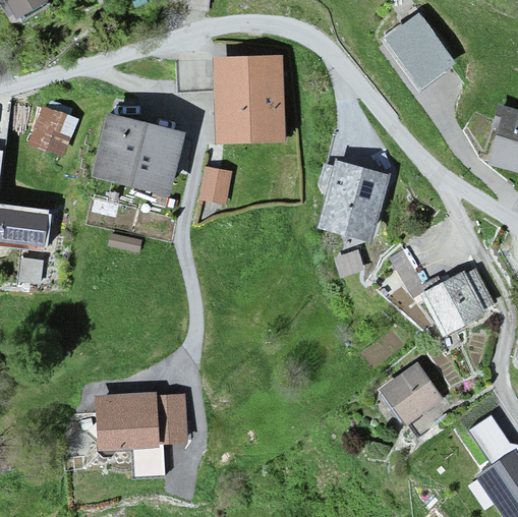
[(1,0),(14,23),(48,6),(44,0),(1,0)]
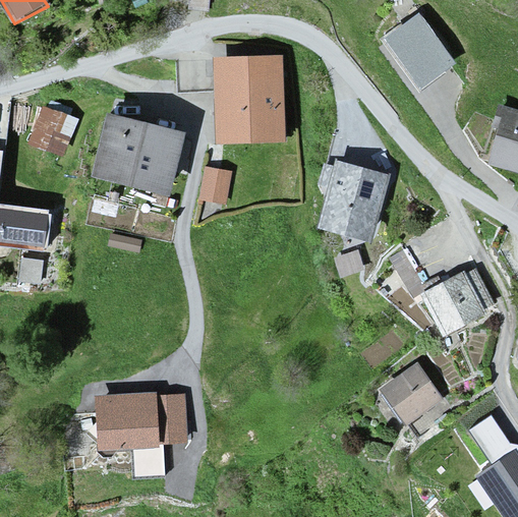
[(414,10),(381,36),(416,82),(450,57),(414,10)]
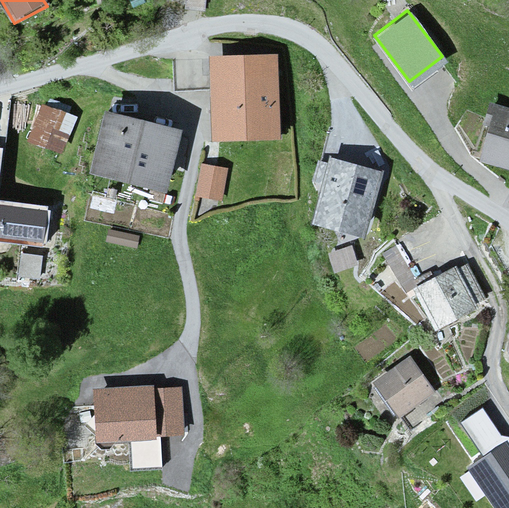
[(278,54),(206,57),(210,146),(281,143),(278,54)]
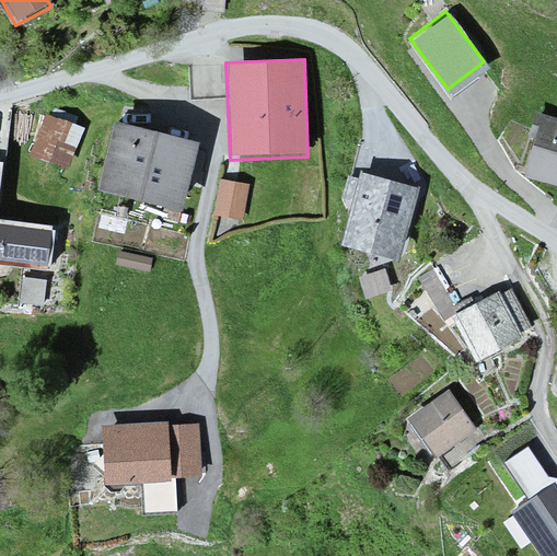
[(83,127),(45,112),(26,154),(66,170),(83,127)]
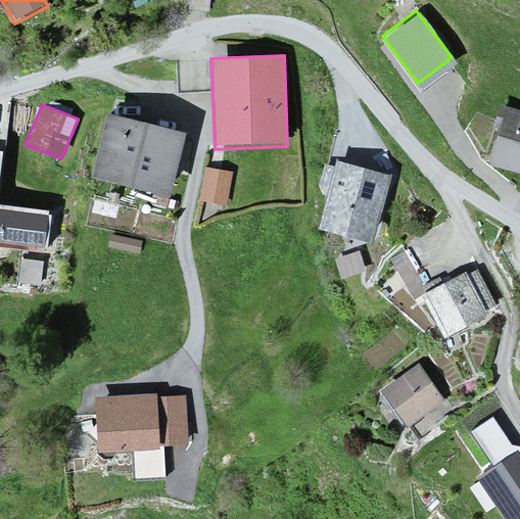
[(519,110),(502,106),(486,163),(519,172),(519,110)]
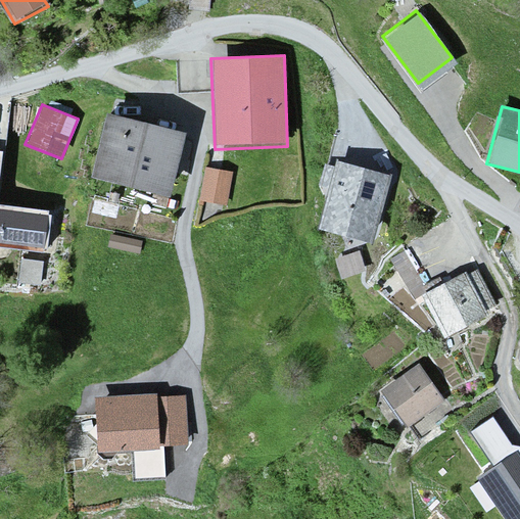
[(186,137),(107,116),(91,178),(171,198),(186,137)]
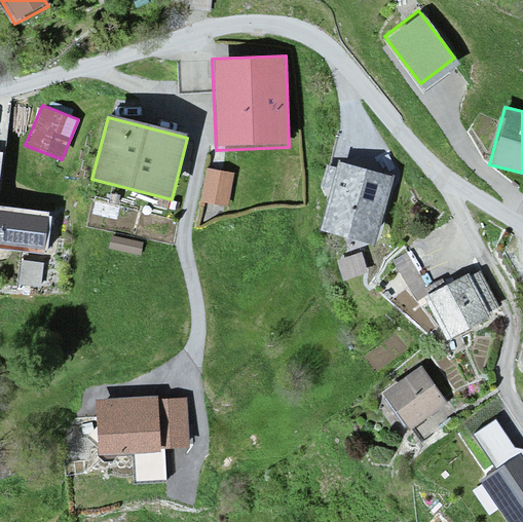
[(0,177),(3,149),(0,148),(0,253),(45,258),(50,212),(0,206),(0,177)]
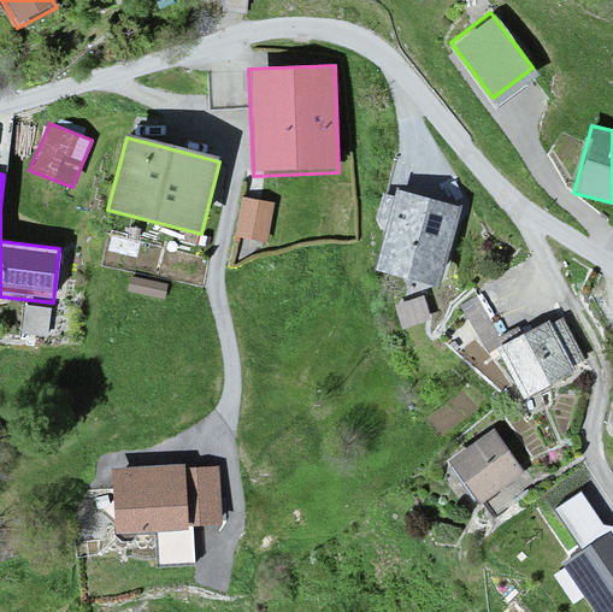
[(463,206),(396,188),(375,271),(440,289),(463,206)]
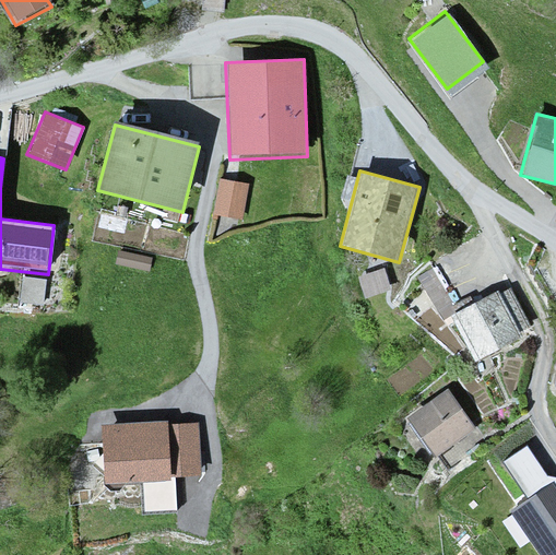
[(248,186),(220,179),(212,215),(240,221),(248,186)]
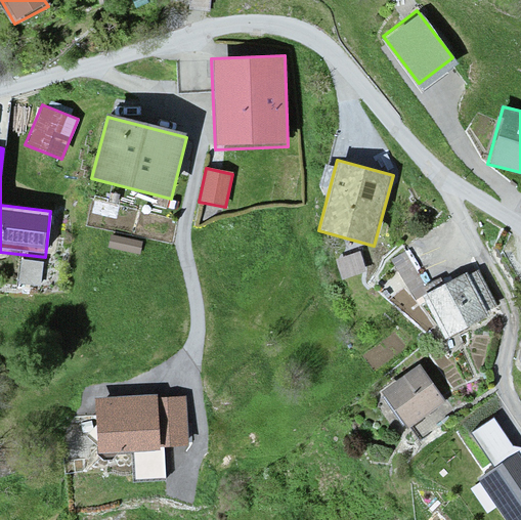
[(493,303),(475,267),(425,293),(447,337),(491,314),(487,306),(493,303)]
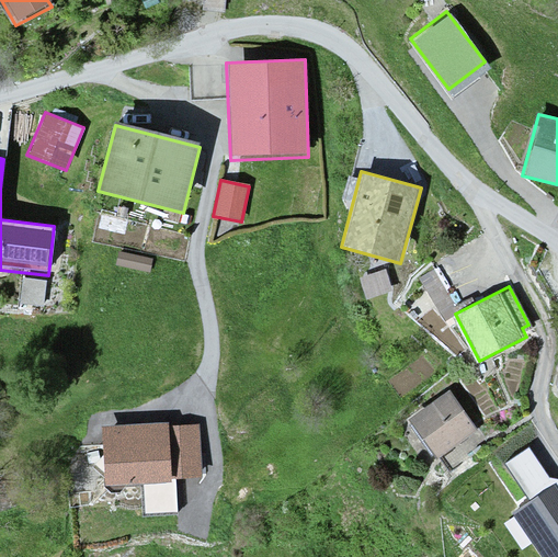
[(477,429),(447,390),(408,420),(437,458),(477,429)]
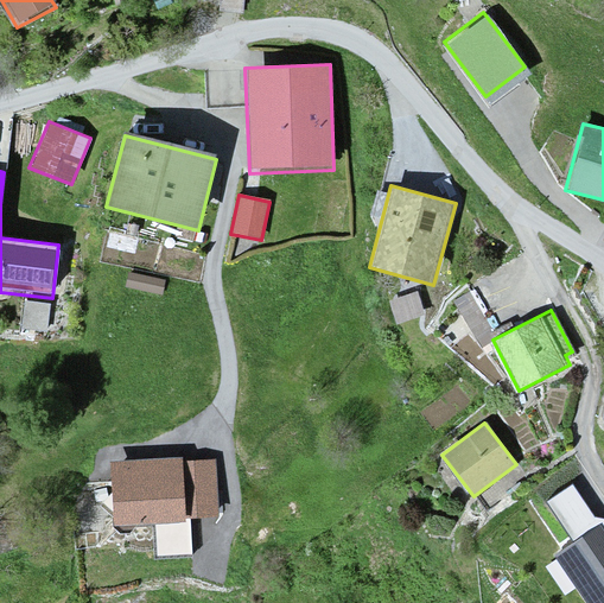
[(215,458),(110,464),(114,528),(218,522),(215,458)]
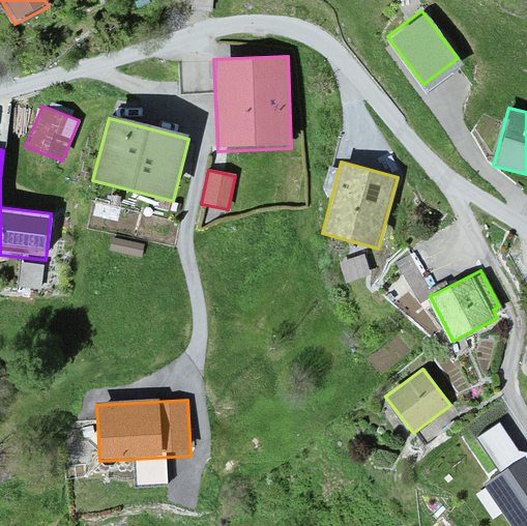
[(487,474),(515,525),(526,525),(526,451),(506,413),(479,428),(500,467),(487,474)]
